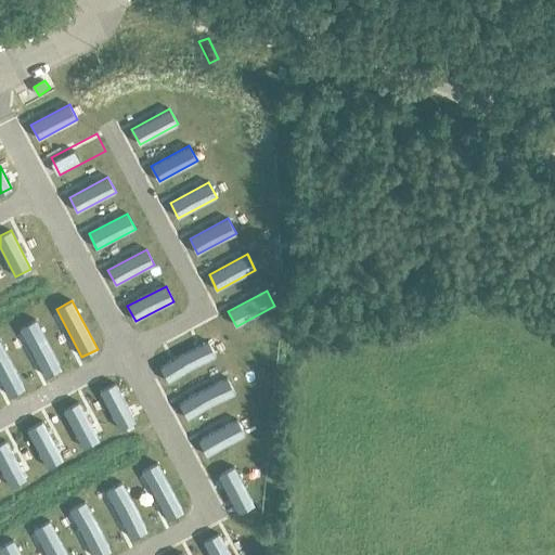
[(36,320),(21,328),(46,376),(61,368),(36,320)]
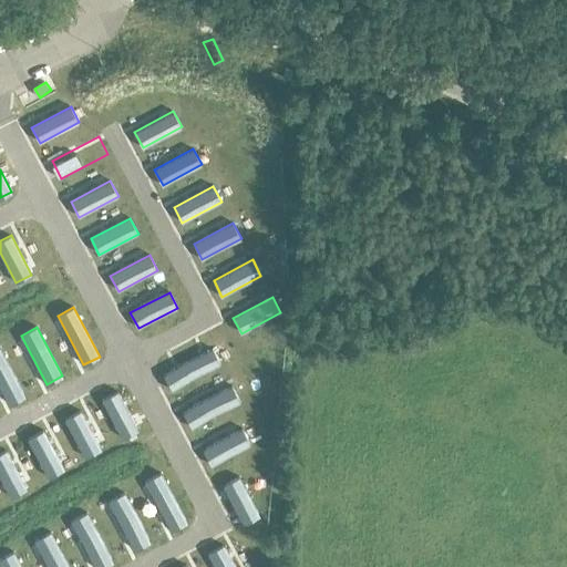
[(0,348),(0,385),(9,404),(26,395),(0,348)]
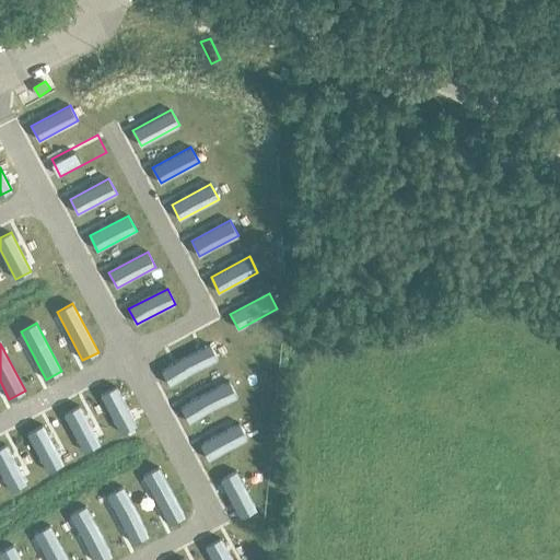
[(210,345),(162,371),(170,386),(218,360),(210,345)]
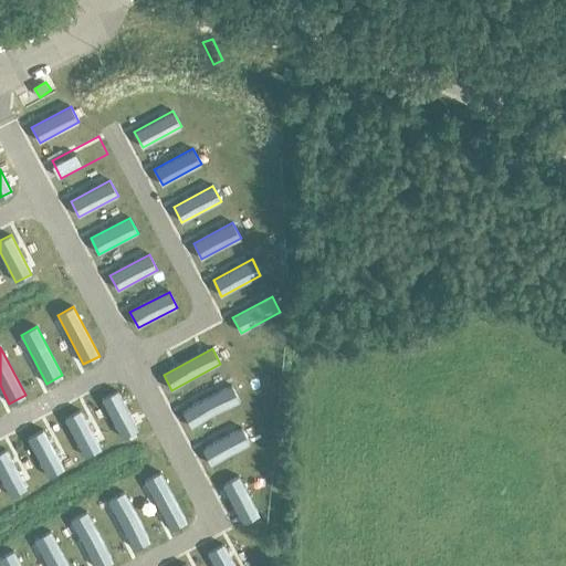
[(231,386),(182,411),(191,427),(240,401),(231,386)]
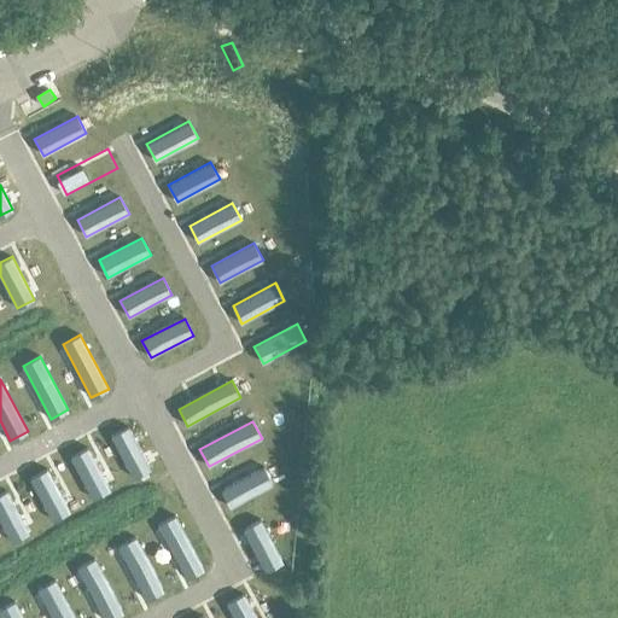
[(128,426),(111,436),(134,478),(151,468),(128,426)]
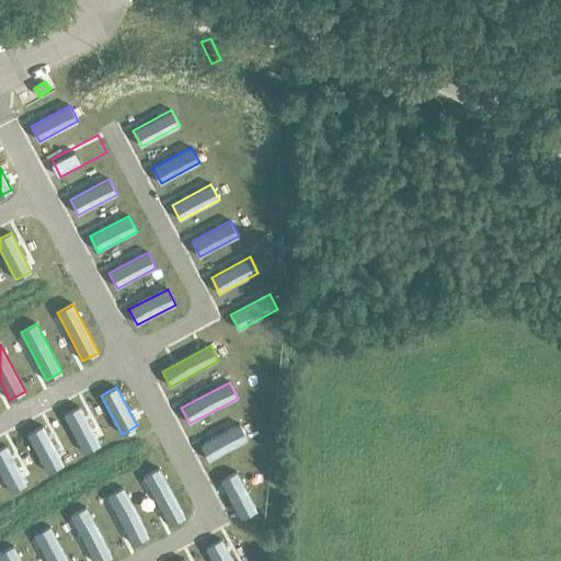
[(80,407),(65,414),(84,454),(100,445),(80,407)]
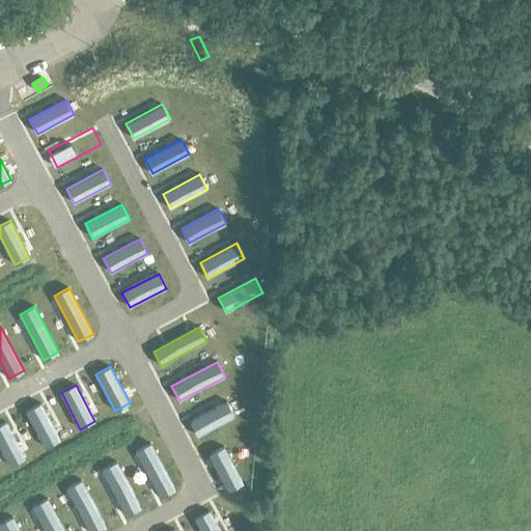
[(227,401),(190,421),(198,436),(234,416),(227,401)]
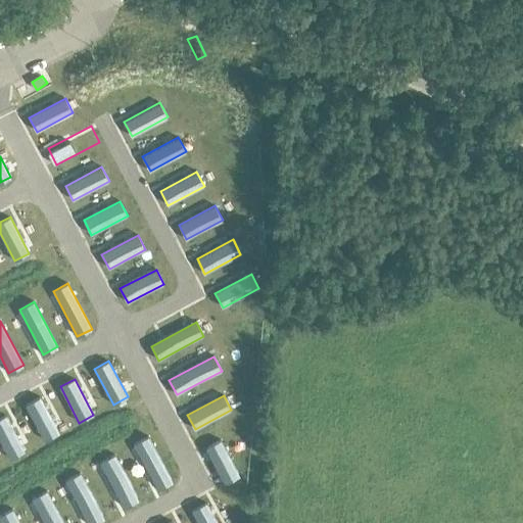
[(40,397),(26,405),(45,440),(59,433),(40,397)]
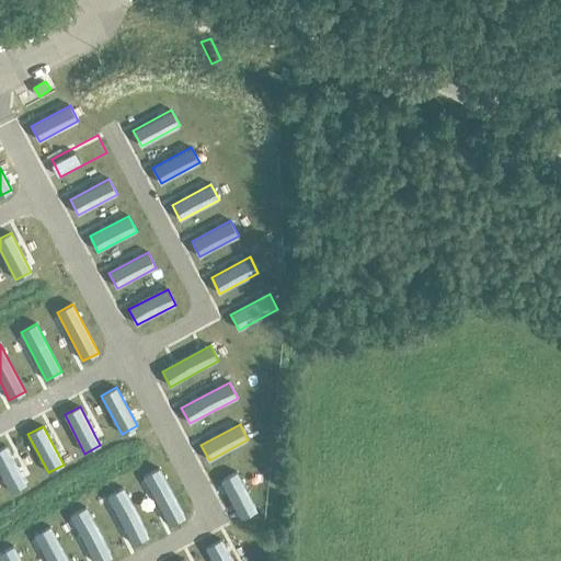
[(6,446),(0,448),(0,471),(11,492),(26,484),(6,446)]
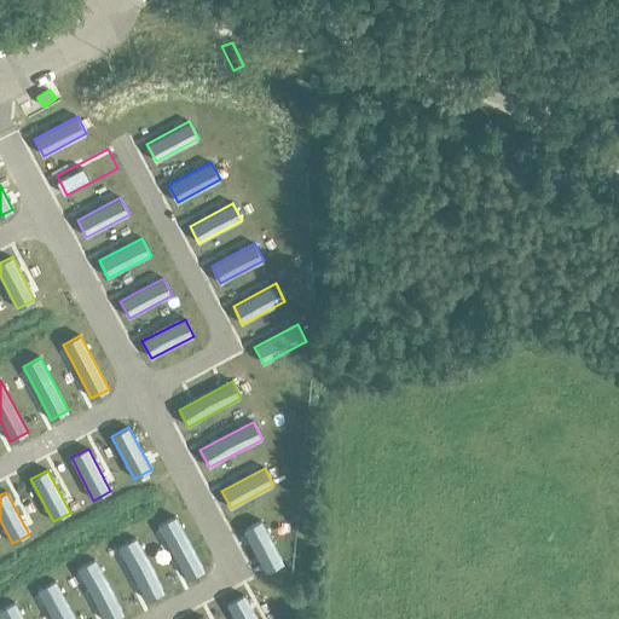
[(175,516),(158,526),(187,579),(204,570),(175,516)]
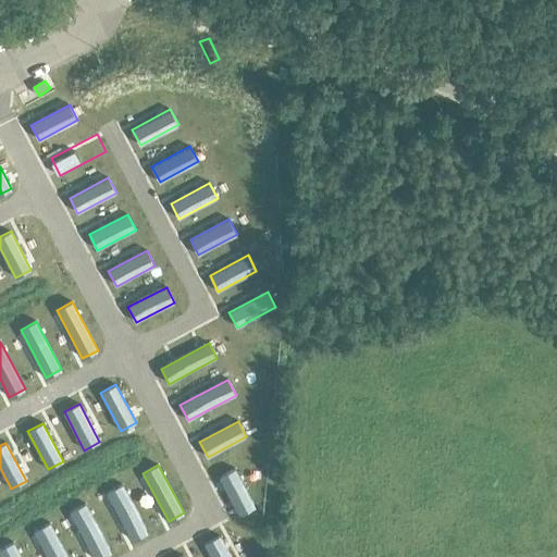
[(235,469),(220,477),(239,516),(255,507),(235,469)]
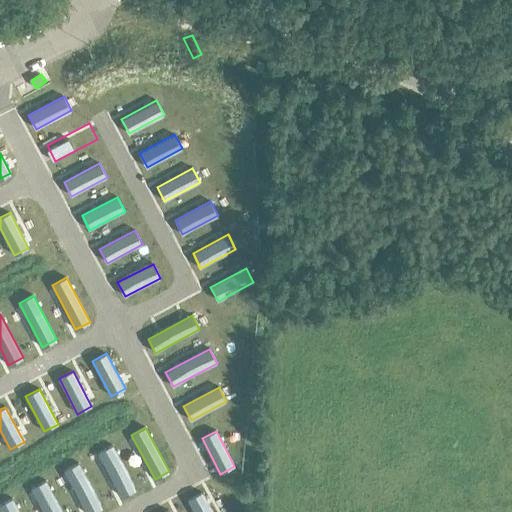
[(112,445),(98,453),(122,497),(136,489),(112,445)]
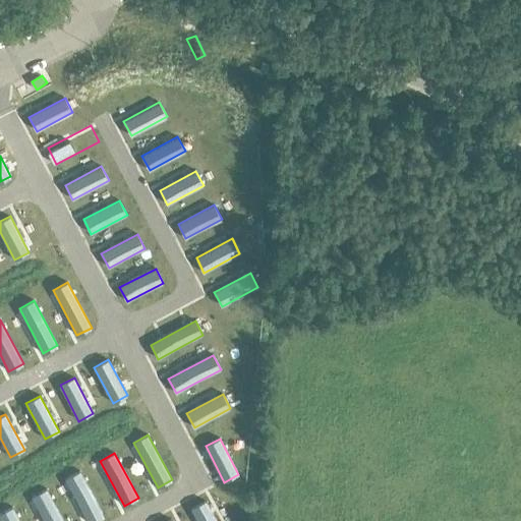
[(79,471),(65,479),(88,520),(94,520),(104,516),(79,471)]
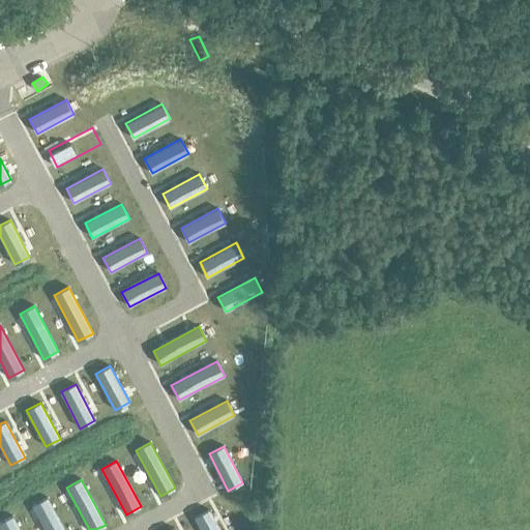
[(64,529),(47,498),(32,505),(46,529),(64,529)]
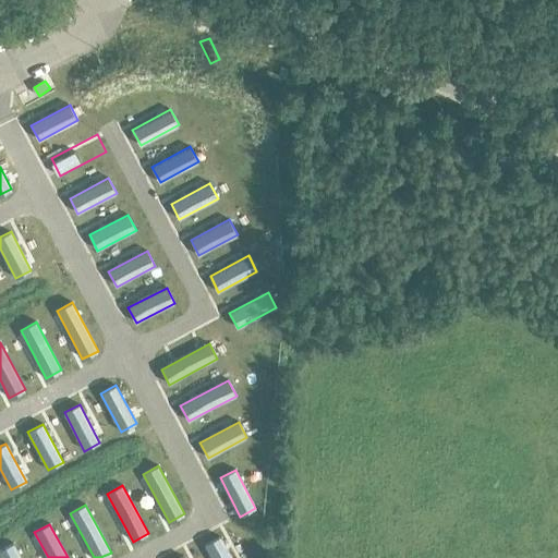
[(231,557),(220,536),(205,545),(211,557),(231,557)]
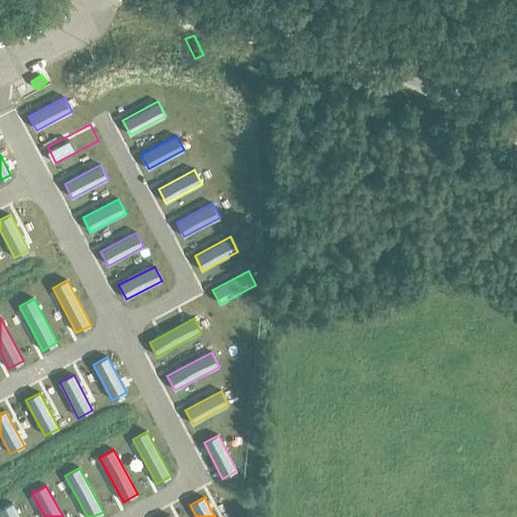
[(19,516),(12,503),(0,509),(0,515),(1,516),(19,516)]
